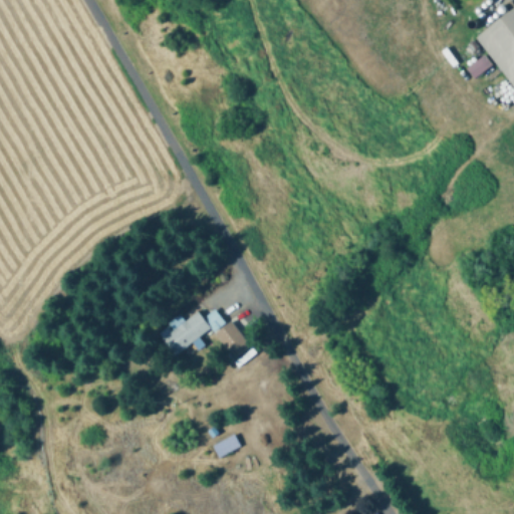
[(513,84),(477,37),(513,7),(513,84)]
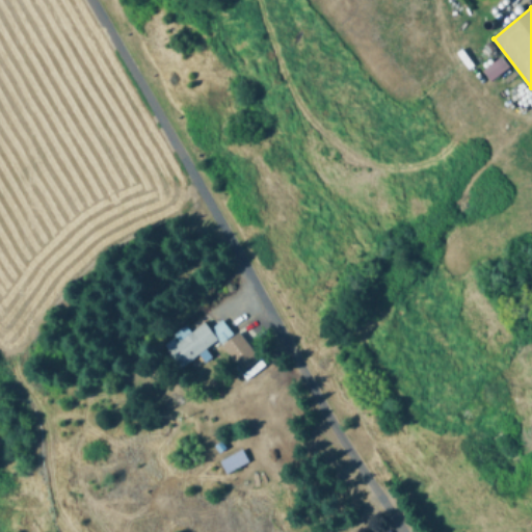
[(481,68),(489,79),(509,65),(501,54),(481,68)]
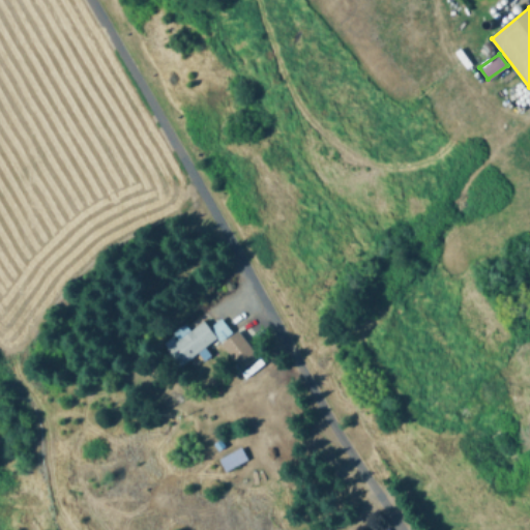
[(234,332),(222,340),(212,325),(225,318),(234,332)]
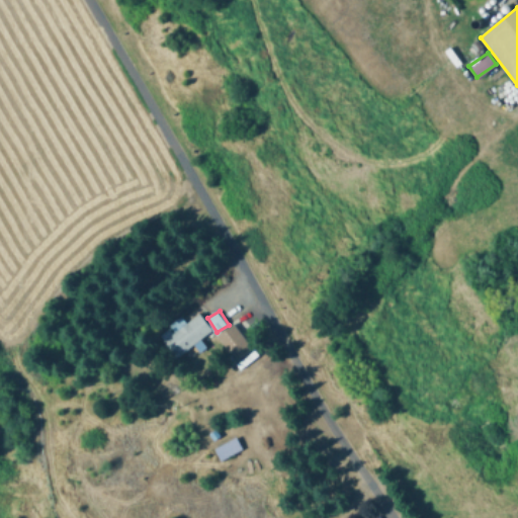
[(200,314),(211,328),(177,355),(164,339),(177,328),(175,325),(183,319),(188,324),(200,314)]
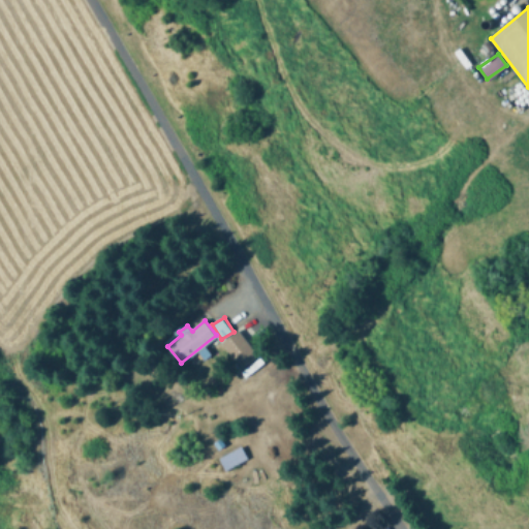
[(257,354),(244,366),(224,341),(239,331),(257,354)]
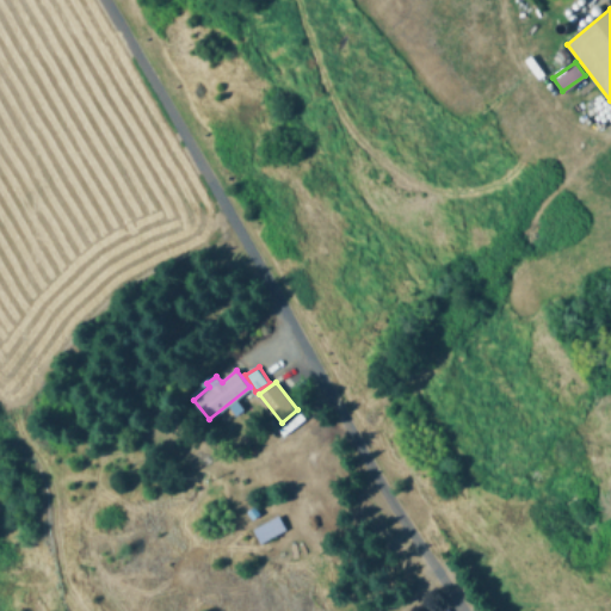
[(287,529),(264,542),(258,530),(279,517),(287,529)]
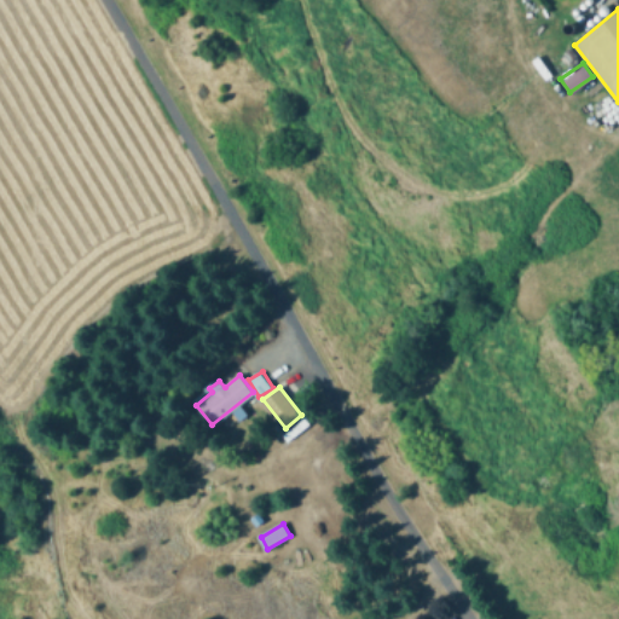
All buildings are outlined.
